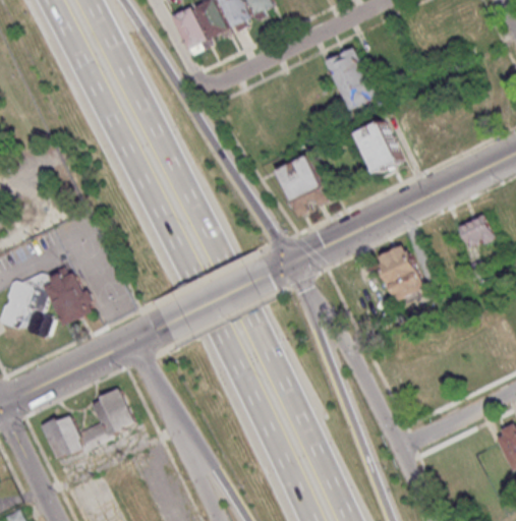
[(194,5),(203,1),(202,0),(213,0),(228,30),(211,38),(194,5)]
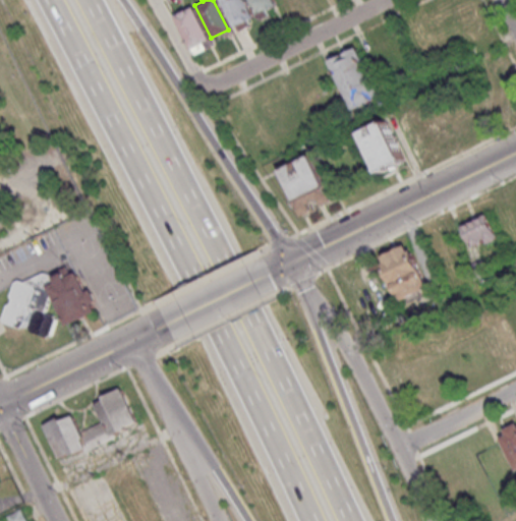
[(218,0),(243,0),(251,16),(231,26),(218,0)]
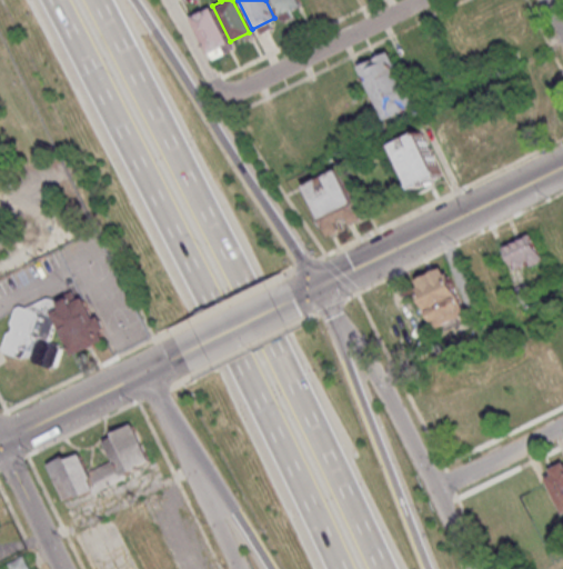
[(270,0),(294,0),(298,6),(278,16),(270,0)]
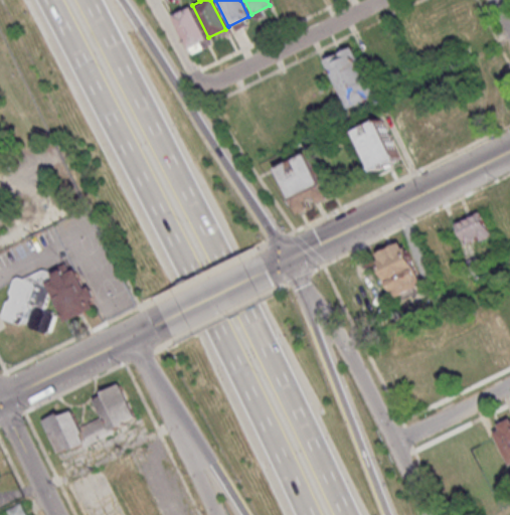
[(171,16),(188,7),(203,38),(186,47),(171,16)]
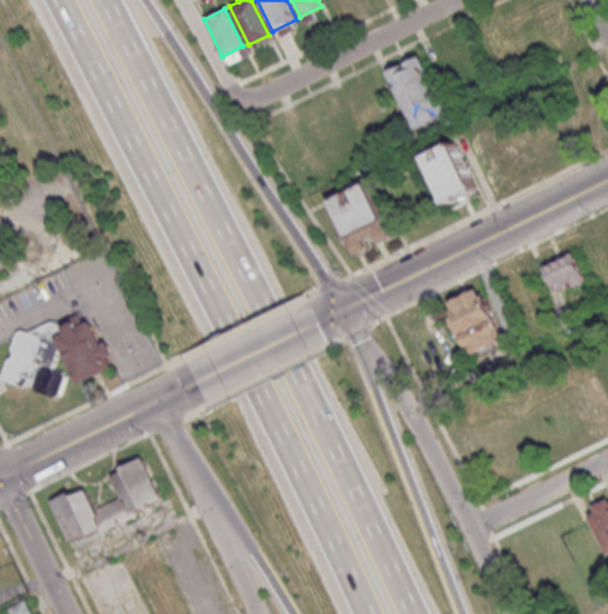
[(447,112),(414,128),(385,71),(401,64),(403,68),(405,67),(402,62),(419,54),(447,112)]
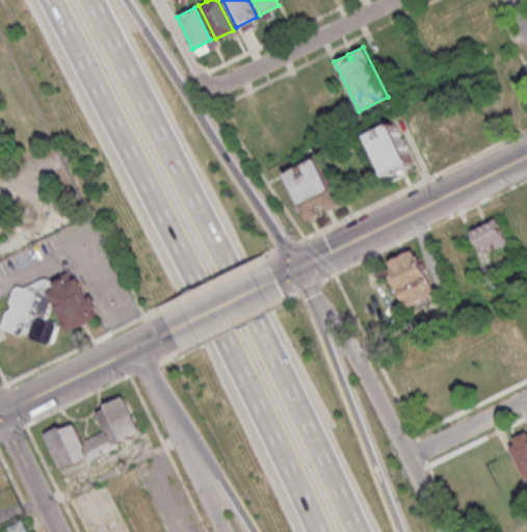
[(364,134),(390,122),(410,164),(400,168),(399,166),(392,168),(393,170),(384,176),(364,134)]
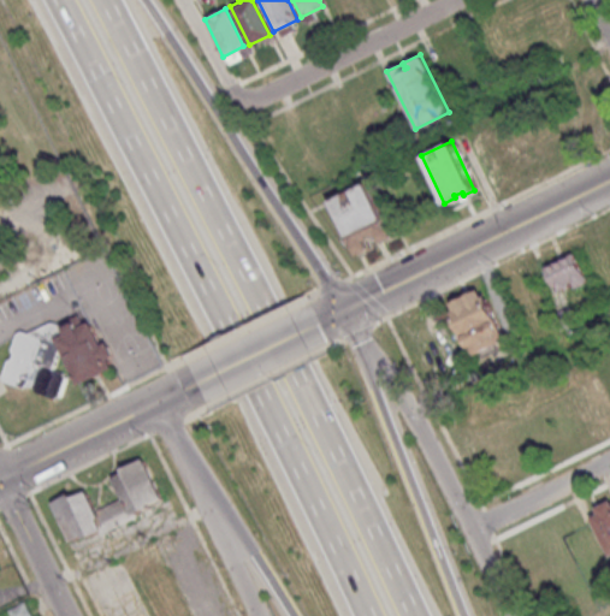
[(330,200),(366,181),(395,235),(382,242),(378,234),(367,240),(372,247),(357,254),(330,200)]
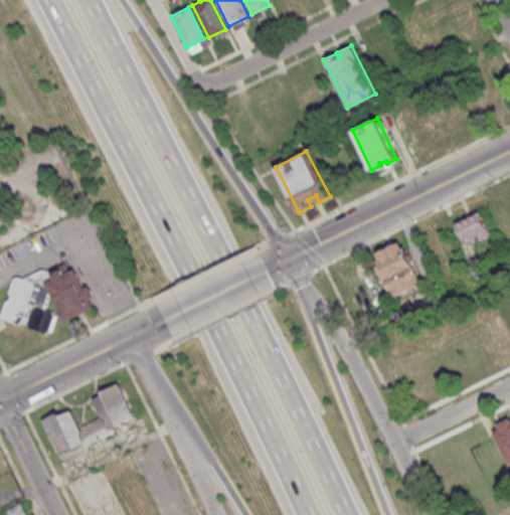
[(453,222),(455,221),(453,217),(473,207),(475,211),(479,209),(488,230),(486,230),(488,235),(479,239),(476,234),(473,235),(475,239),(466,243),(464,240),(461,241),(453,222)]
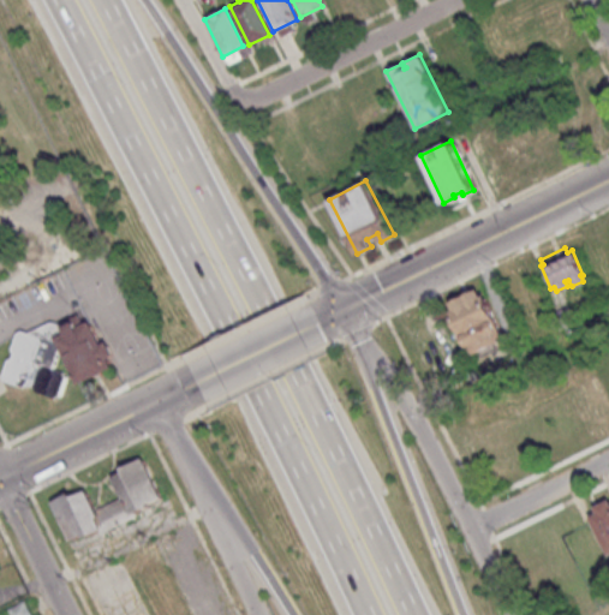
[(446,310),(449,309),(446,302),(475,287),(478,294),(481,293),(502,338),(469,356),(446,310)]
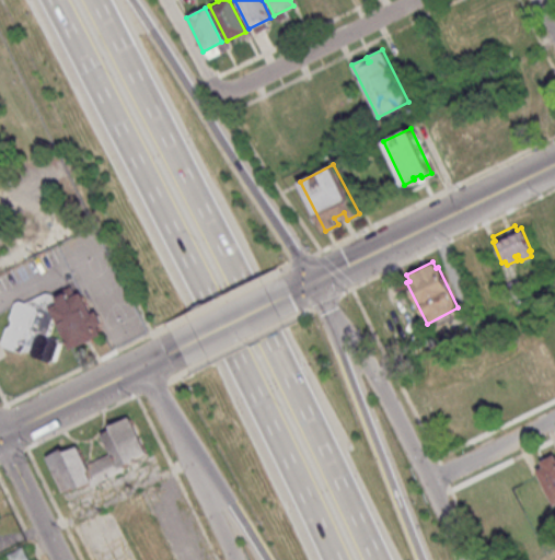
[(498,284),(513,278),(519,290),(504,296),(498,284)]
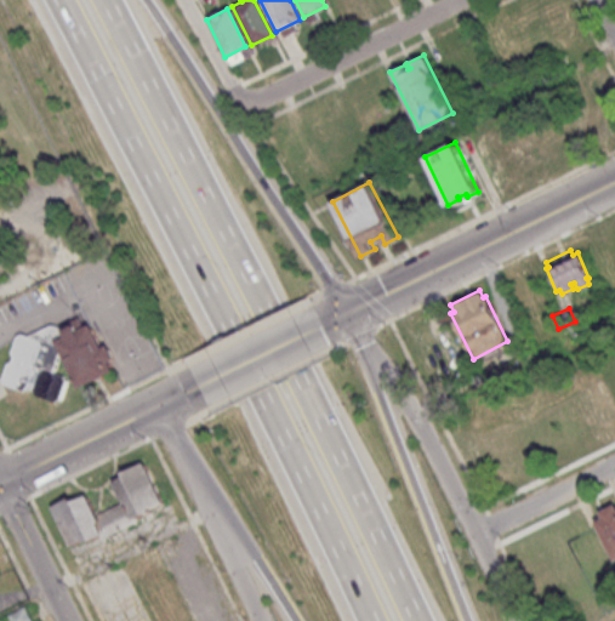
[(53,342),(77,388),(110,371),(106,363),(112,359),(106,346),(101,348),(89,324),(74,332),(53,342)]
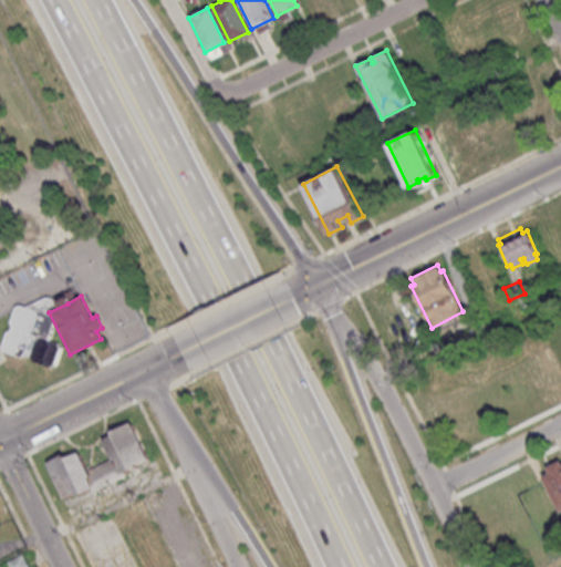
[(50,317),(51,321),(44,341),(54,344),(58,350),(51,366),(47,368),(29,362),(28,358),(22,356),(18,358),(0,352),(0,341),(3,332),(8,331),(9,327),(7,322),(12,308),(17,306),(23,308),(43,298),(60,303),(66,300),(68,303),(49,312),(48,312),(50,317)]
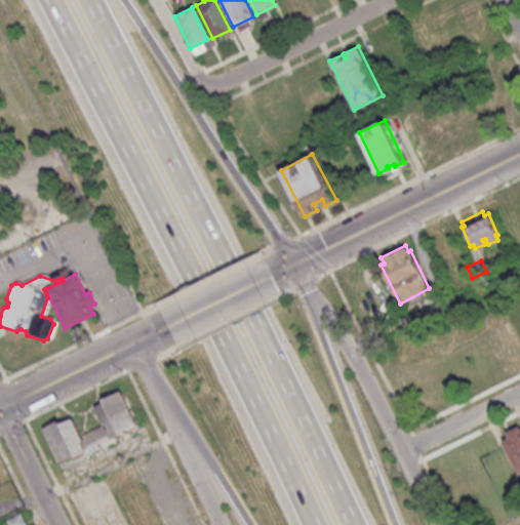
[(118,392),(134,427),(112,438),(113,441),(82,456),(80,452),(57,465),(40,430),(56,421),(58,425),(70,419),(78,436),(101,426),(92,408),(103,403),(101,400),(118,392)]
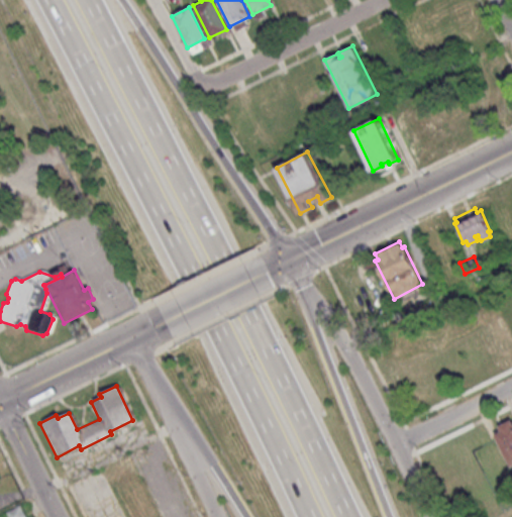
[(492,434),(508,468),(511,466),(511,424),(509,419),(497,425),(499,430),(492,434)]
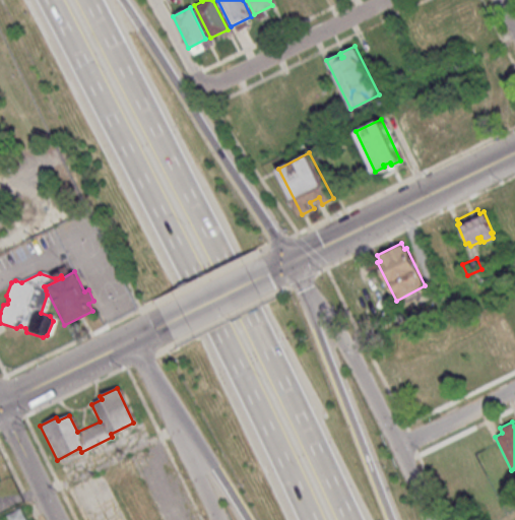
[(113,493),(124,519),(147,519),(132,484),(113,493)]
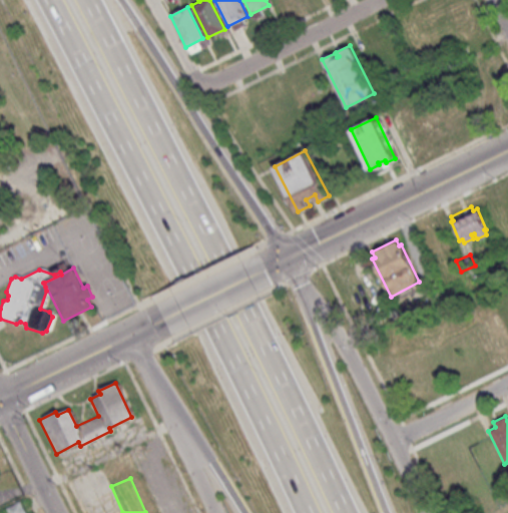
[(4,508),(6,512),(22,512),(16,501),(4,508)]
